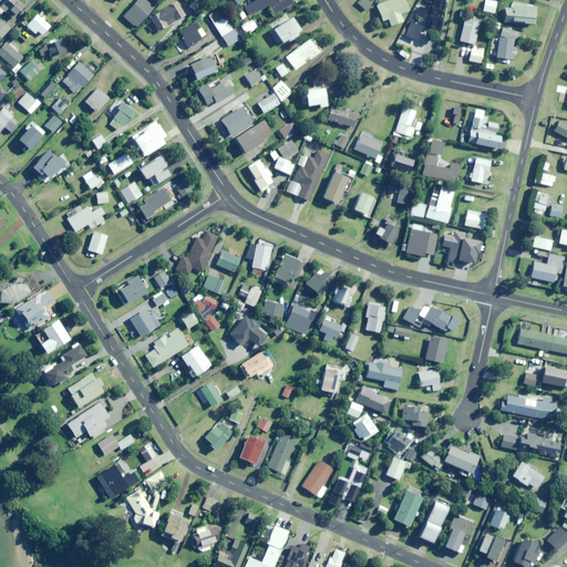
[(11,19),(23,7),(17,0),(7,0),(0,7),(0,14),(3,11),(11,19)]
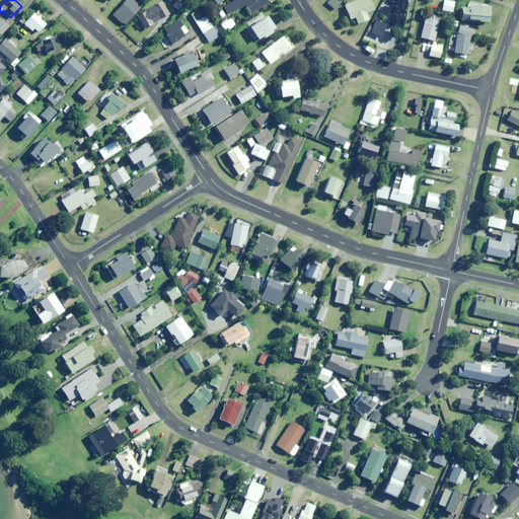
[(125,26),(141,7),(133,0),(127,0),(113,16),(125,26)]
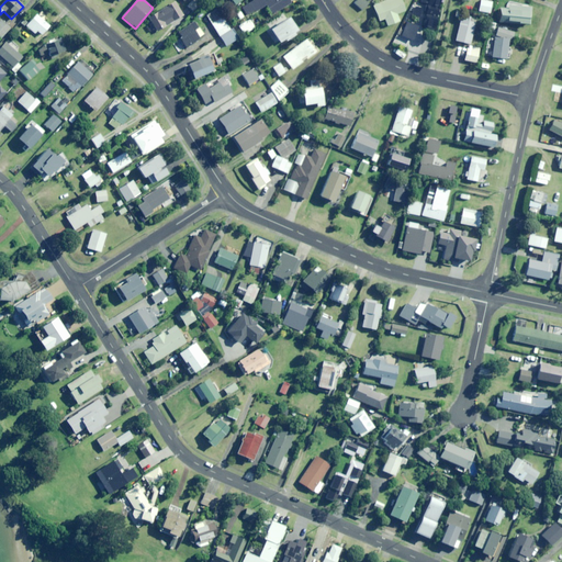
[(193,11),(199,3),(194,0),(192,0),(188,7),(193,11)]
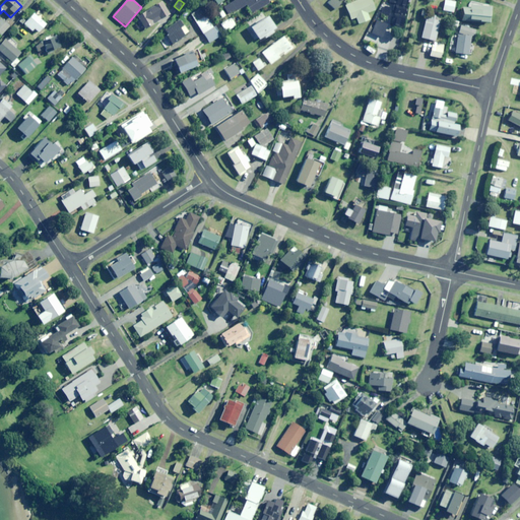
[(268,3),(266,0),(235,0),(223,7),(229,15),(246,5),(251,14),(268,3)]
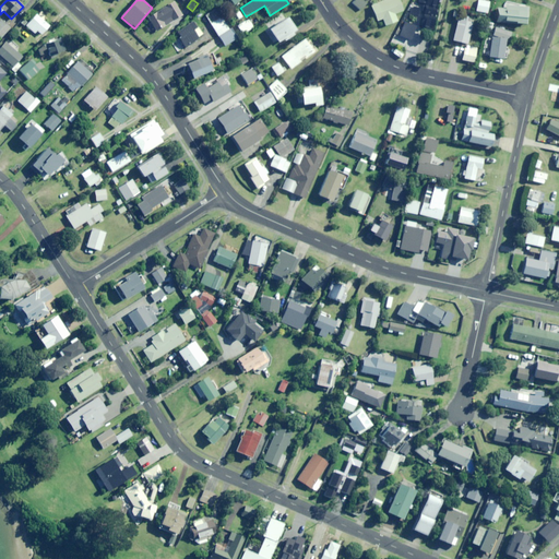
[(366,1),(367,0),(355,0),(353,3),(360,10),(367,3),(366,1)]
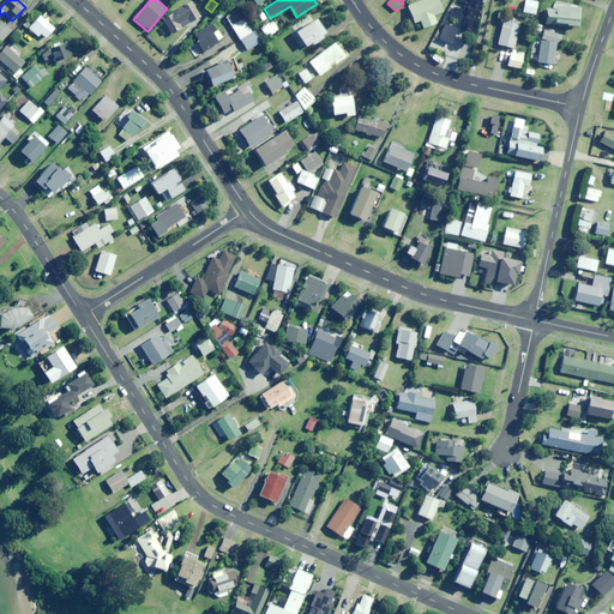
[(433,16),(443,12),(438,0),(425,0),(408,7),(414,23),(420,22),(423,29),(437,24),(433,16)]
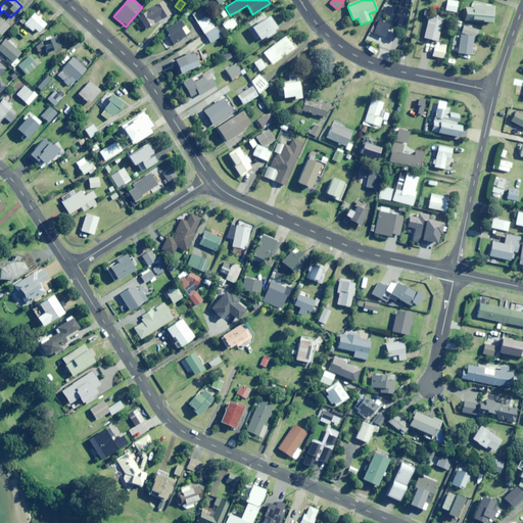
[(457,13),(459,2),(448,0),(447,0),(445,10),(457,13)]
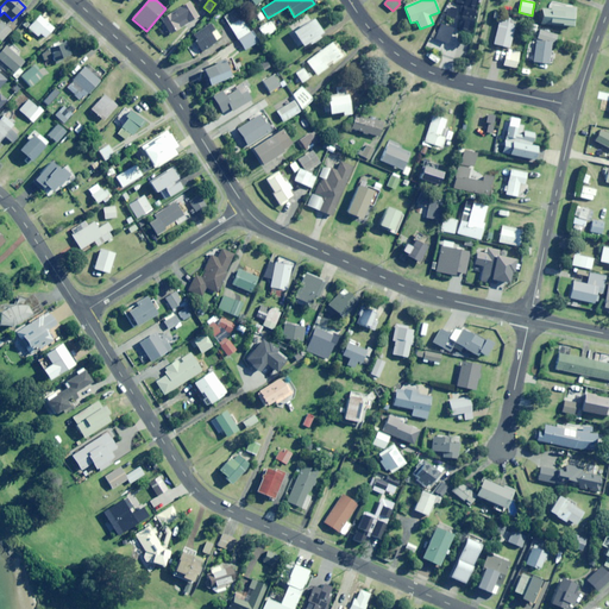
[(167,37),(199,18),(190,2),(161,19),(168,31),(164,32),(167,37)]
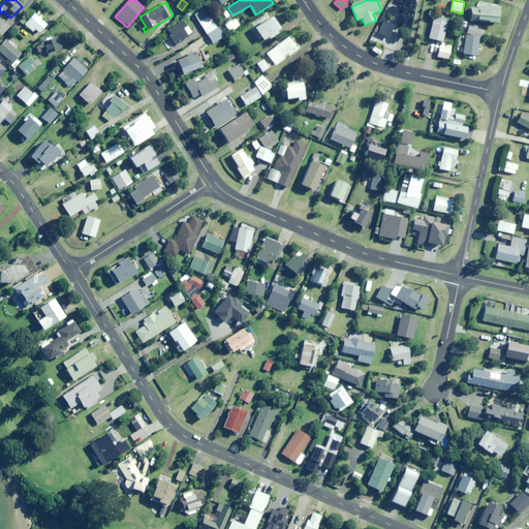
[(500,24),(501,7),(478,4),(478,8),(471,8),(470,20),(500,24)]
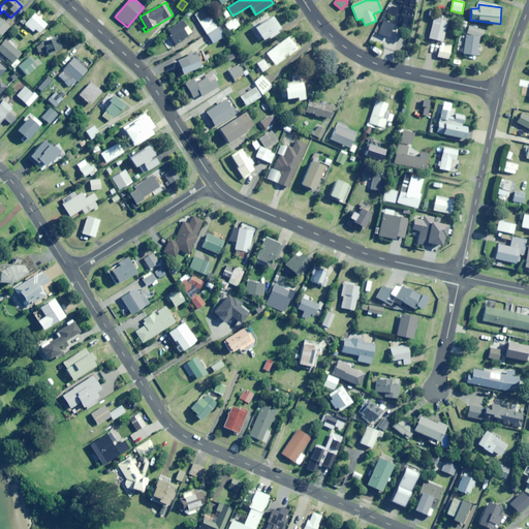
[(387,14),(394,18),(398,8),(391,6),(387,14)]
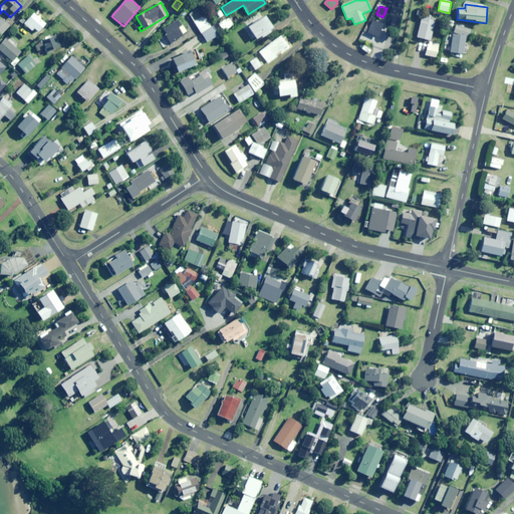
[(397,27),(401,8),(391,6),(387,25),(397,27)]
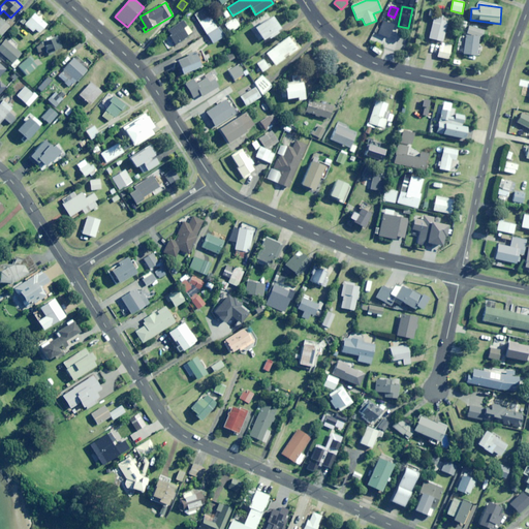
[(213,44),(224,37),(205,8),(194,16),(213,44)]
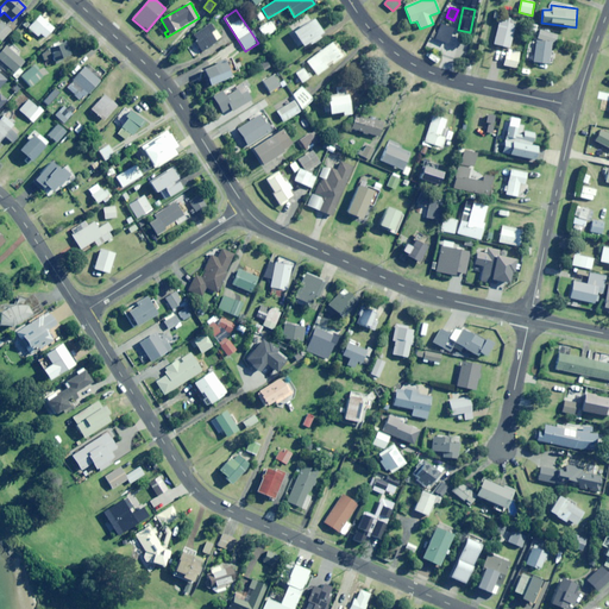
[(45,38),(54,29),(39,16),(29,29),(37,37),(41,33),(45,38)]
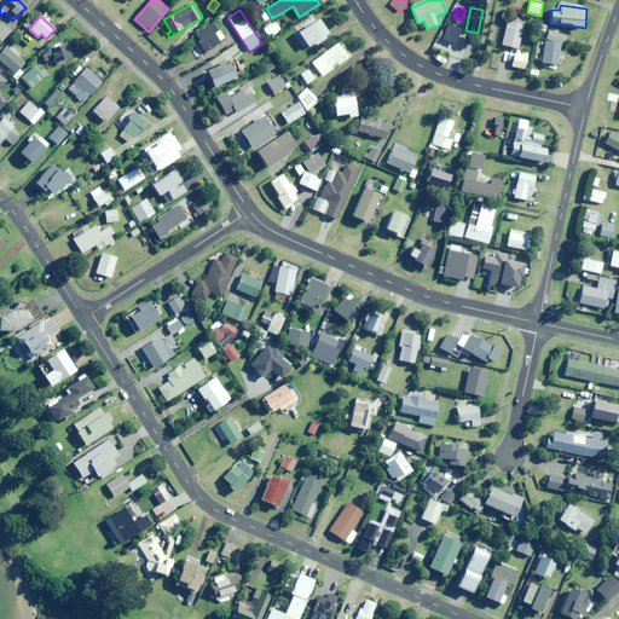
[(308,48),(328,35),(317,19),(298,34),(308,48)]
